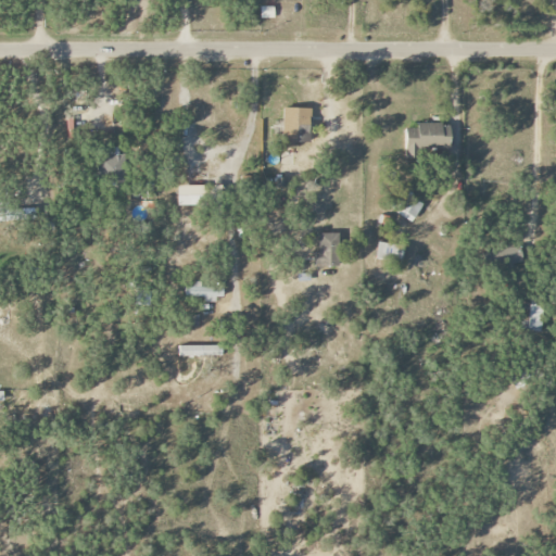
[(260,20),(274,20),(274,7),(261,7),(260,20)]
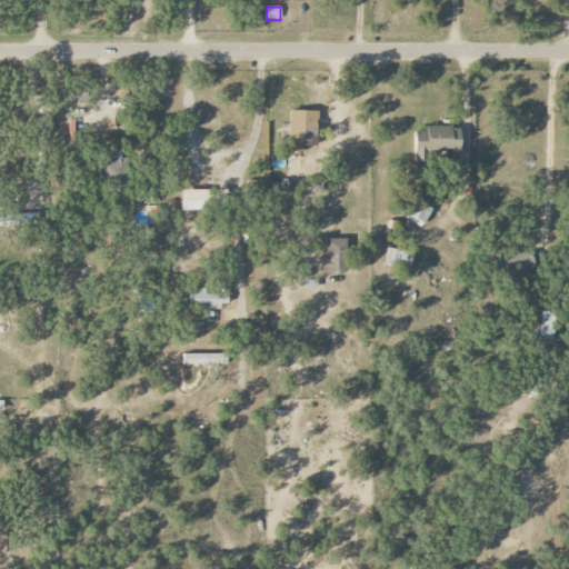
[(289,147),(317,147),(318,111),(290,111),(289,147)]
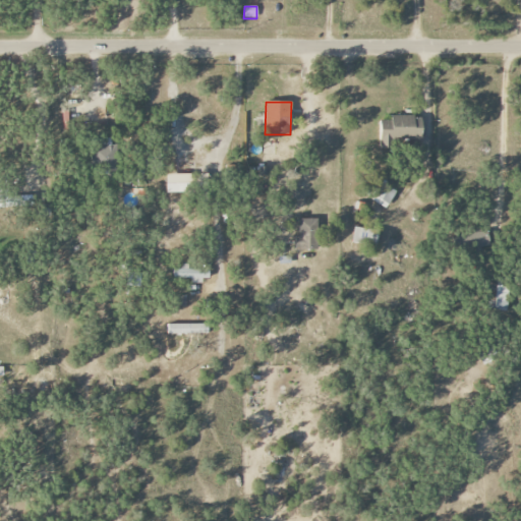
[(380,143),(420,143),(419,116),(390,116),(390,121),(380,121),(380,143)]
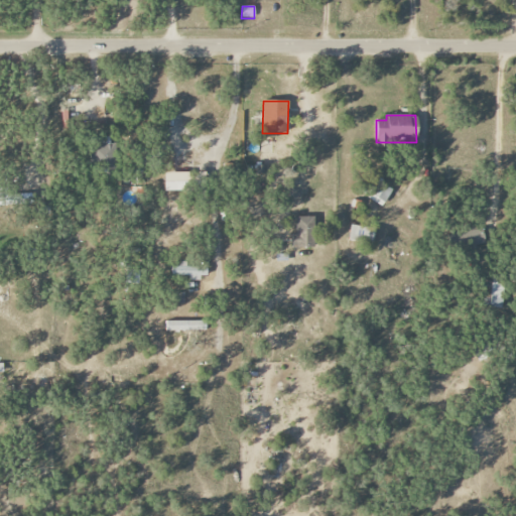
[(107,172),(111,146),(93,143),(89,169),(107,172)]
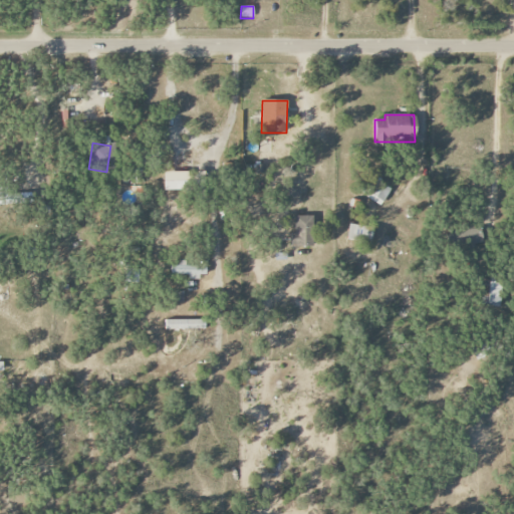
[(164,189),(204,188),(204,172),(164,173),(164,189)]
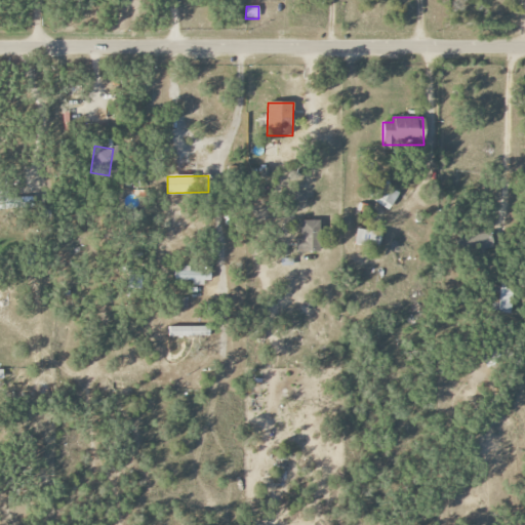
[(389,211),(400,193),(382,182),(371,200),(389,211)]
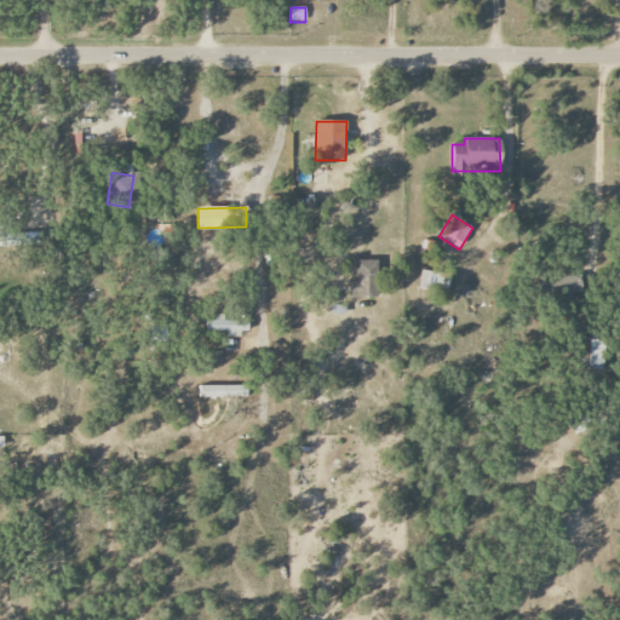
[(0,245),(38,245),(38,234),(0,235),(0,245)]
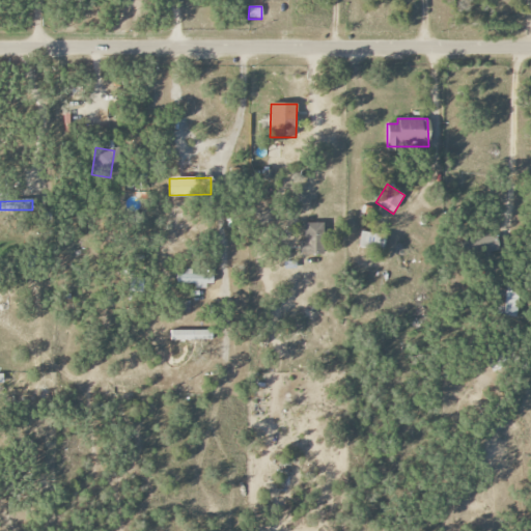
[(303,255),(324,255),(323,223),(302,223),(303,255)]
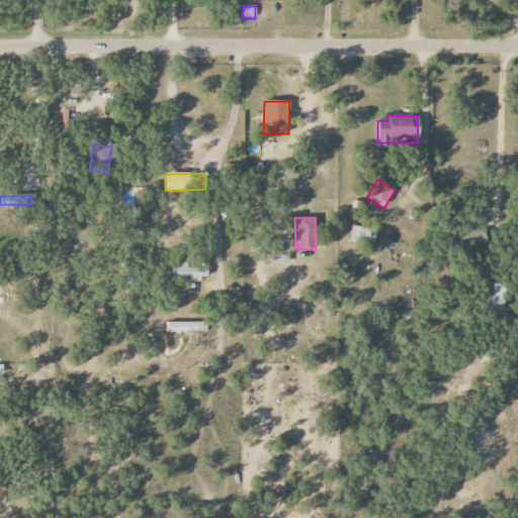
[(350,242),(374,244),(375,229),(352,227),(350,242)]
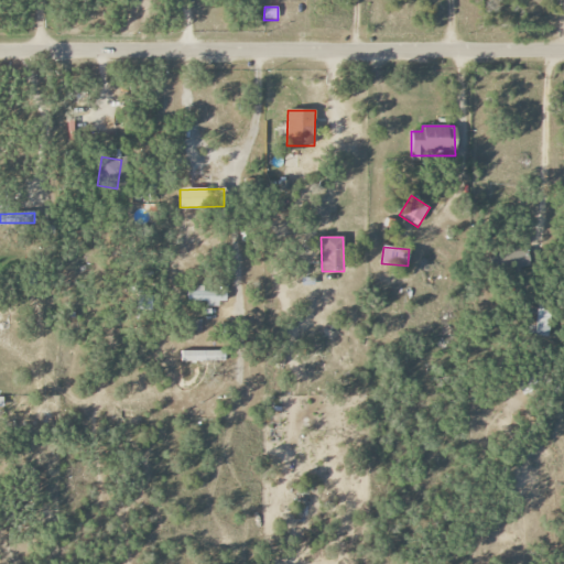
[(529,268),(529,251),(505,253),(505,269),(529,268)]
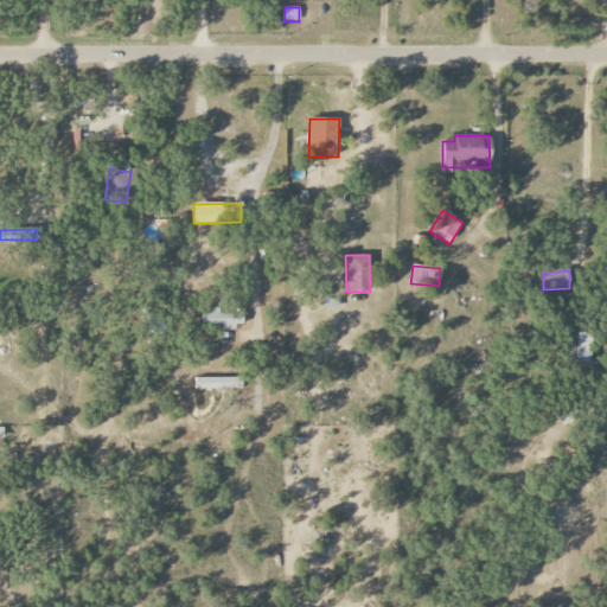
[(202,310),(203,325),(243,324),(243,313),(221,314),(221,310),(202,310)]
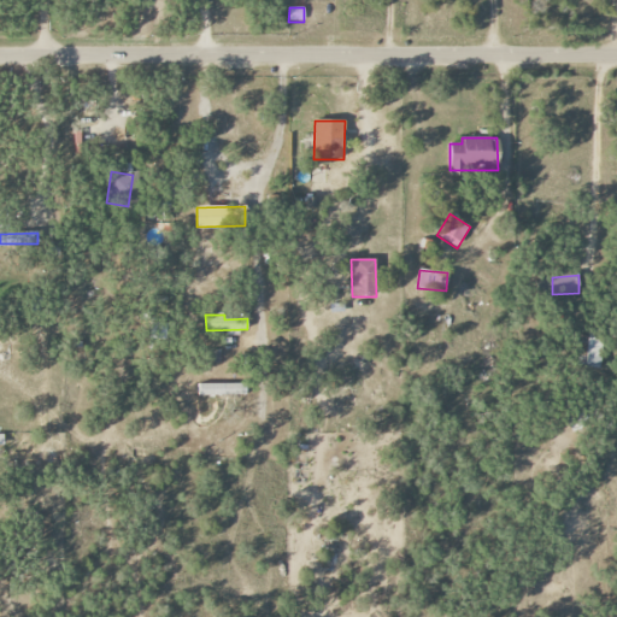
[(600,335),(576,335),(575,368),(600,369),(600,335)]
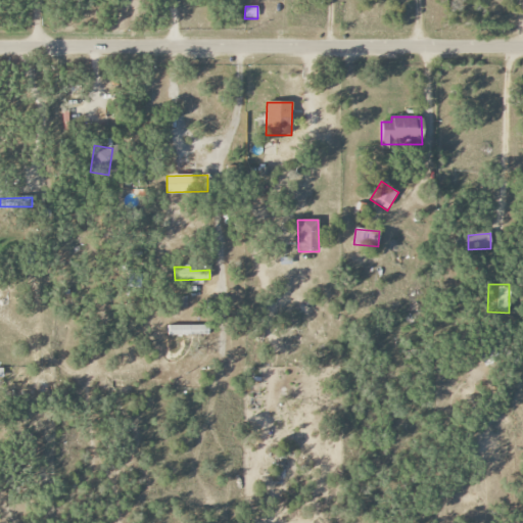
[(208,325),(169,325),(169,335),(208,335),(208,325)]
